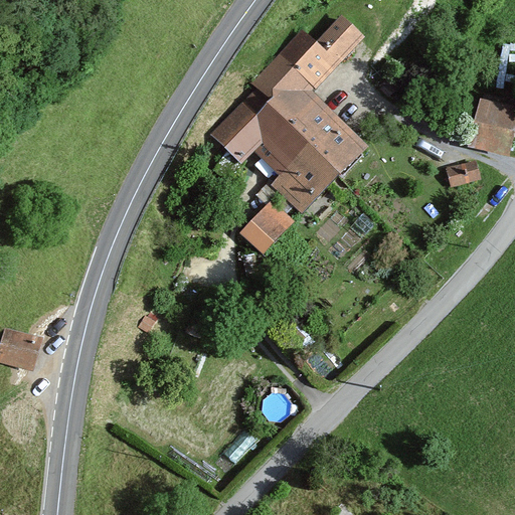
[(315,86),(360,38),(340,18),(316,43),(304,31),(283,54),(315,86)]
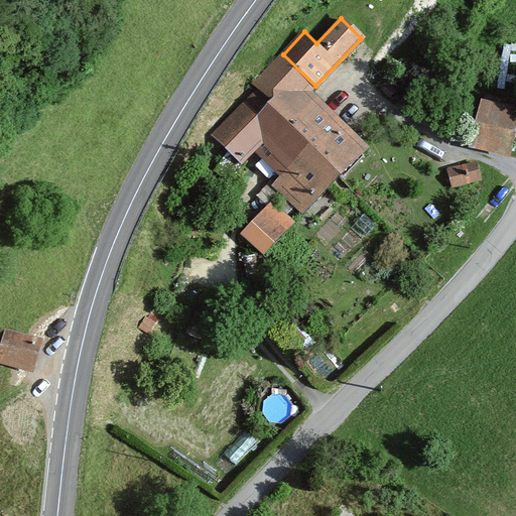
[(315,86),(283,54),(254,84),(258,88),(214,134),(240,159),(253,146),(284,175),(275,185),(302,212),(365,147),(308,93),(315,86)]
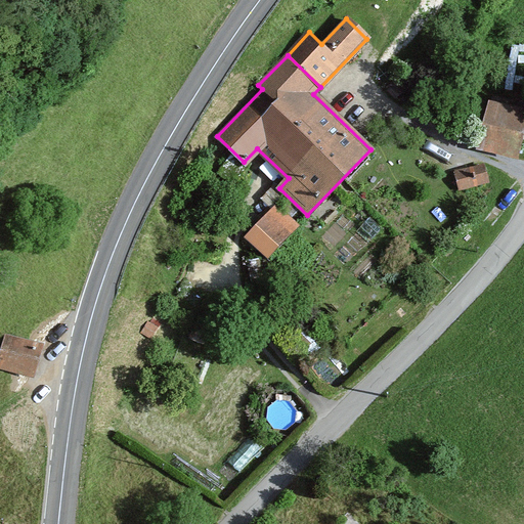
[(523,129),(523,107),(488,100),(478,148),(518,157),(523,129)]
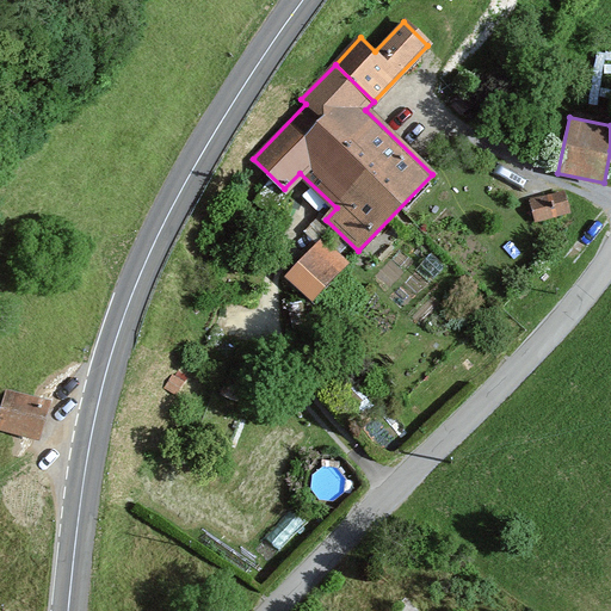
[(571,211),(566,191),(530,199),(535,221),(571,211)]
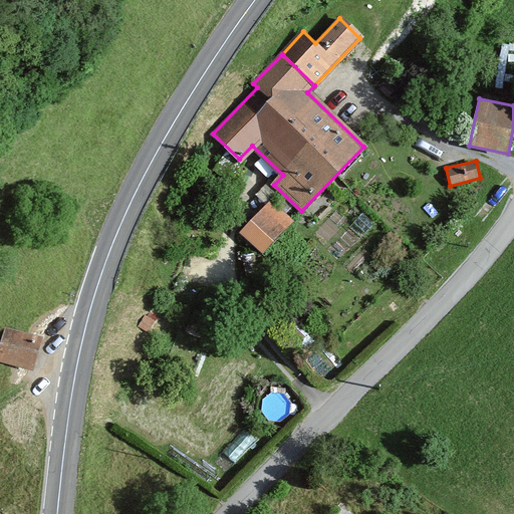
[(292,221),(270,201),(241,233),(263,252),(292,221)]
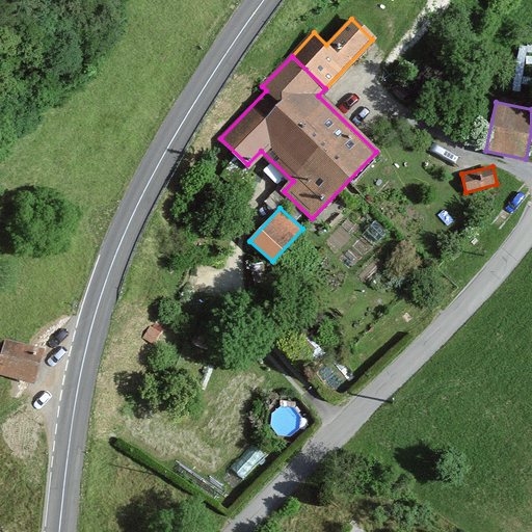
[(43,348),(5,339),(0,358),(0,373),(34,382),(43,348)]
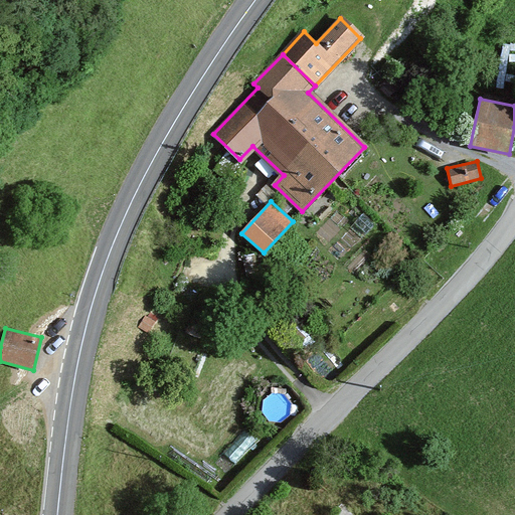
All buildings are outlined.
